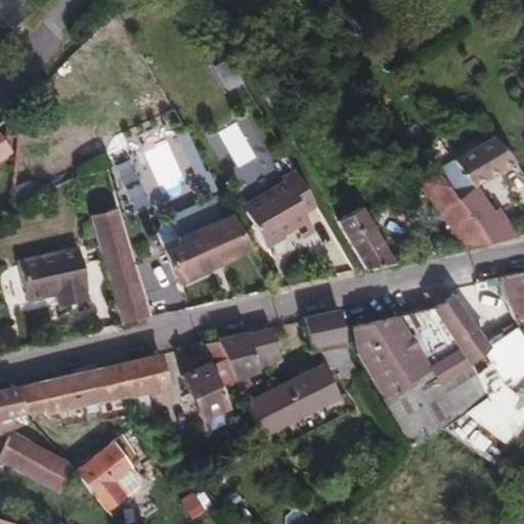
[(23,0),(0,0),(0,34),(31,9),(23,0)]
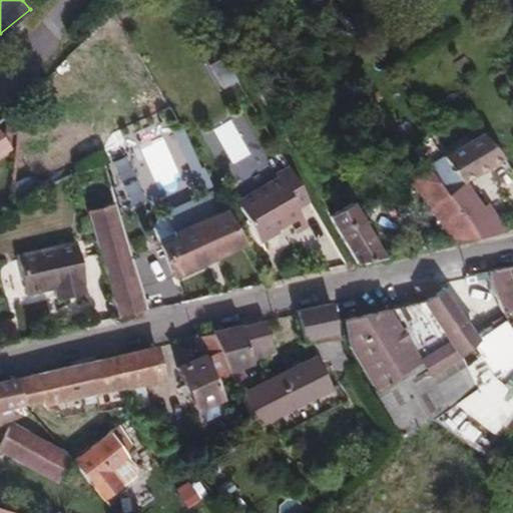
[(183,125),(166,130),(181,181),(198,175),(183,125)]
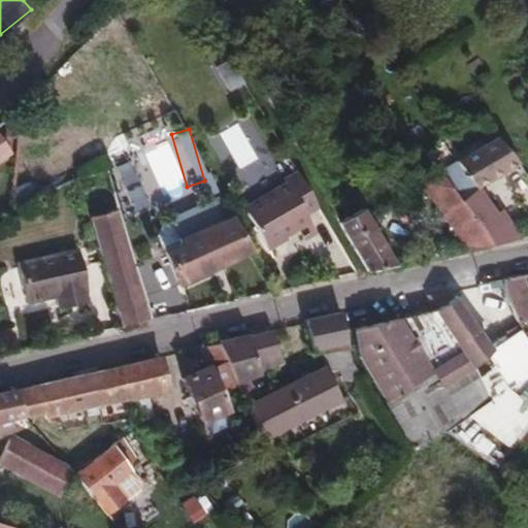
[(0,155),(11,146),(0,130),(0,155)]
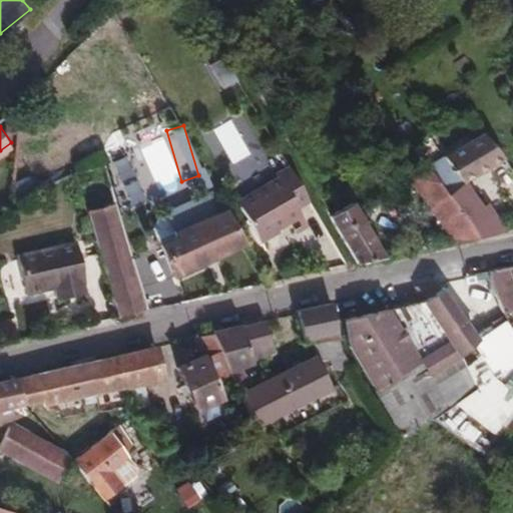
[(464,178),(505,155),(486,130),(431,163),(435,167),(481,233),(504,228),(485,203),(464,178)]
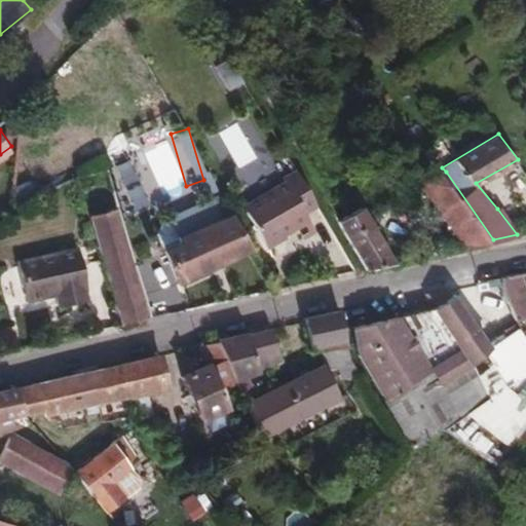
[(150,167),(134,173),(129,160),(115,164),(127,210),(159,200),(150,167)]
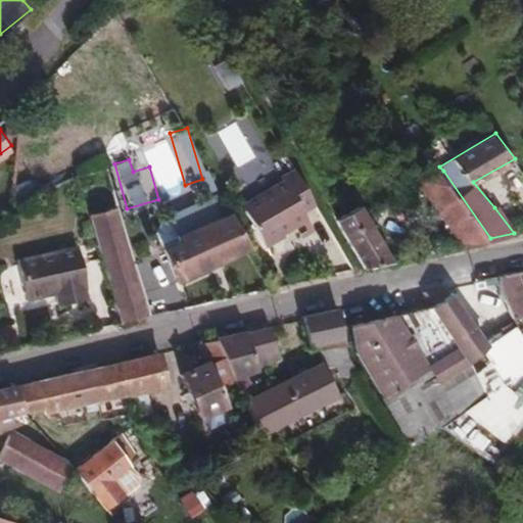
[(490,238),(443,171),(439,167),(436,167),(433,163),(418,176),(466,243),(490,238)]
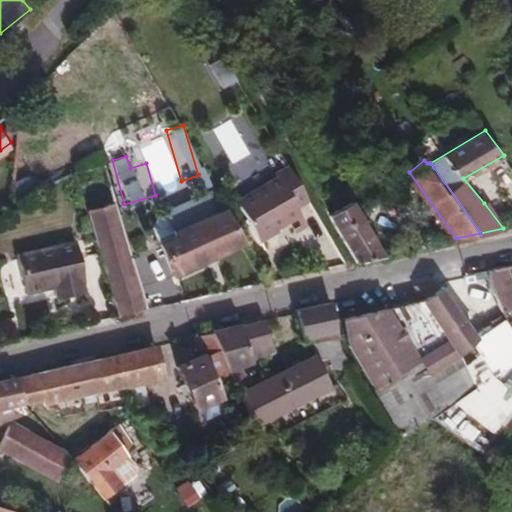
[(234,197),(259,246),(315,217),(290,169),(234,197)]
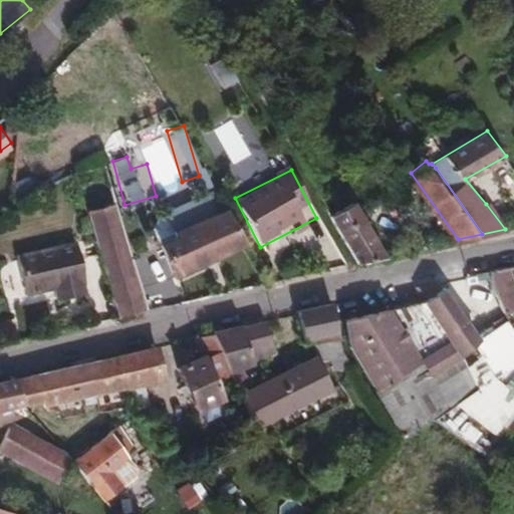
[(151,308),(120,209),(117,200),(89,208),(120,315),(151,308)]
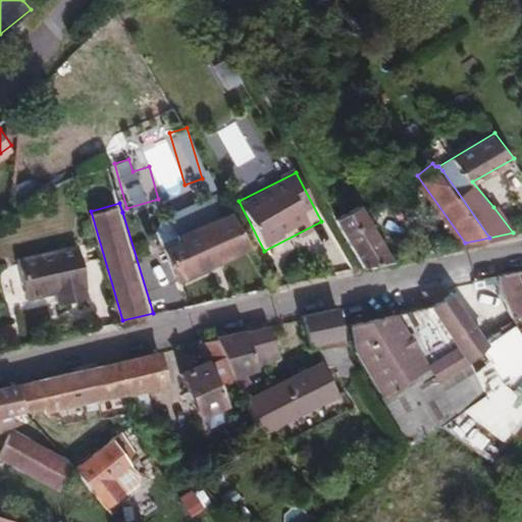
[(396,258),(364,207),(362,203),(338,215),(368,264),(396,258)]
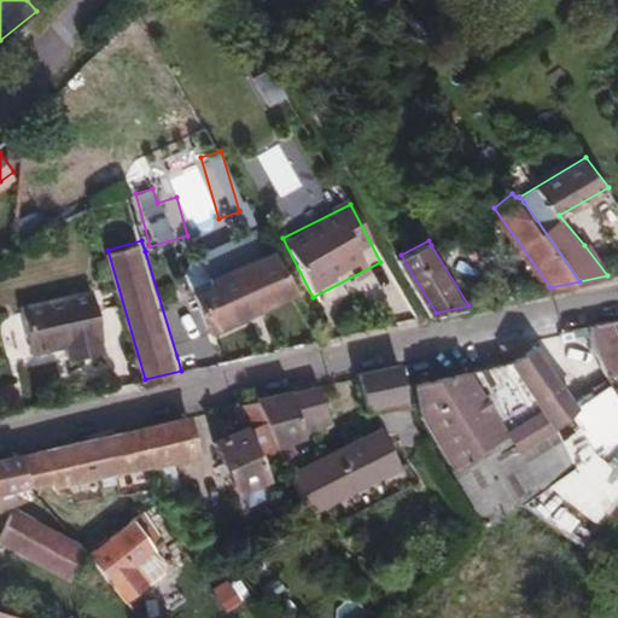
[(614,273),(589,242),(584,245),(607,275),(614,273)]
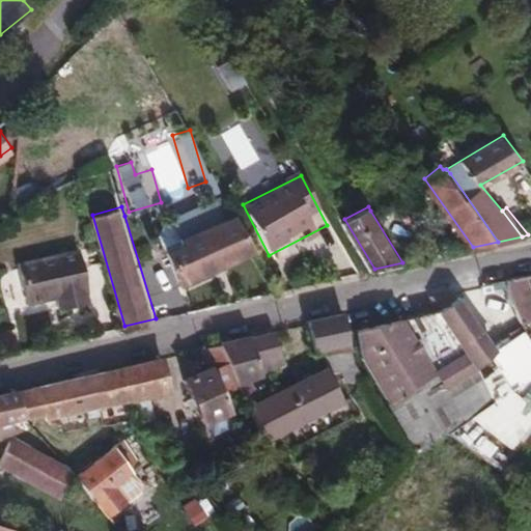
[(185,283),(252,250),(231,215),(183,238),(185,243),(168,251),(185,283)]
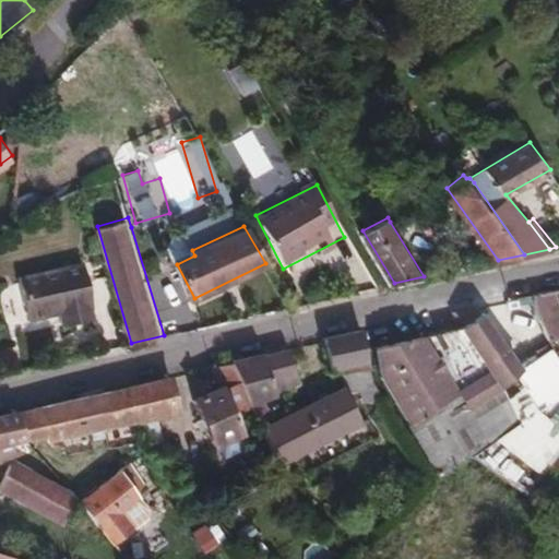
[(94,299),(85,258),(19,272),(27,314),(61,307),(63,322),(94,316),(91,300),(94,299)]
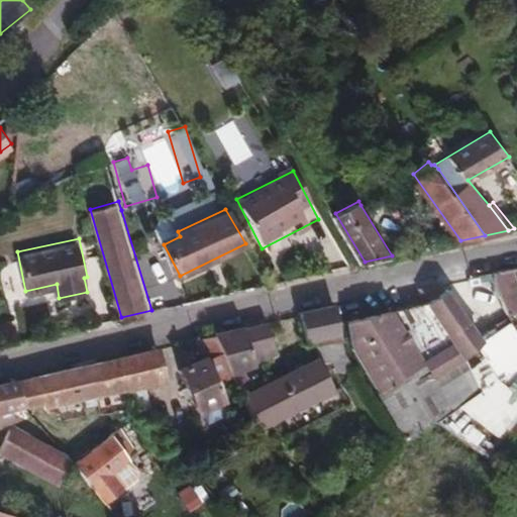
[(516,310),(516,280),(512,269),(494,273),(505,302),(510,313),(516,310)]
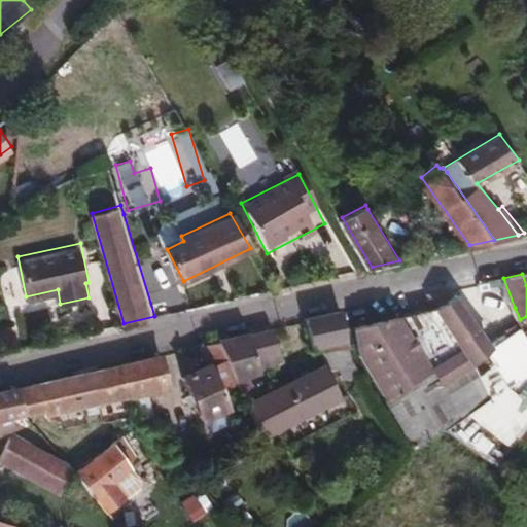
[(515,308),(503,278),(481,282),(494,315),(515,308)]
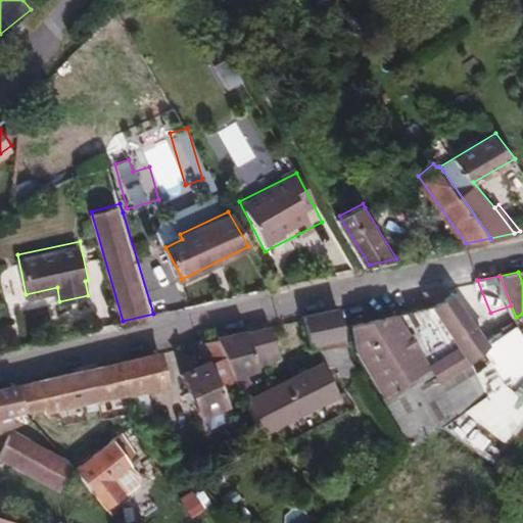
[(487,348),(449,295),(437,302),(431,304),(432,306),(472,362),(487,348)]
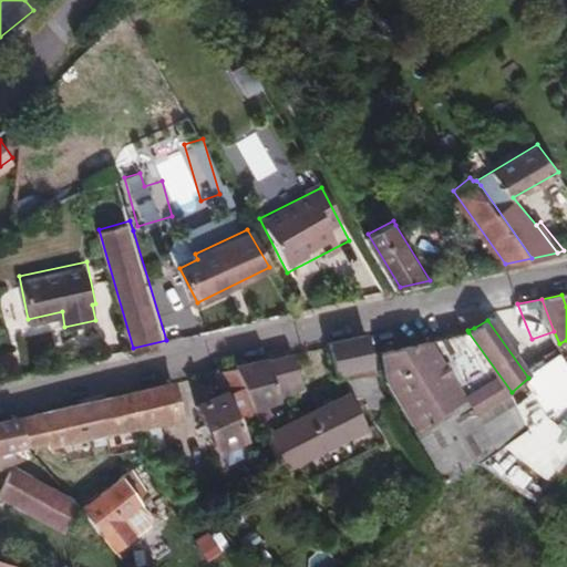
[(512,392),(468,332),(379,352),(388,383),(397,401),(450,486),(526,429),(512,392)]
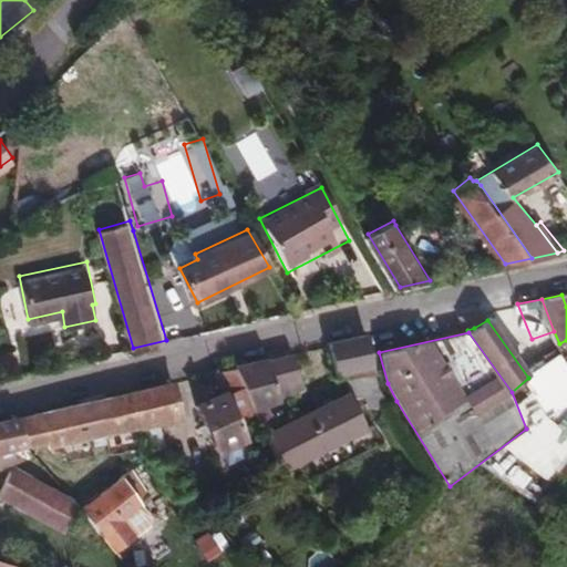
[(379,385),(366,336),(330,342),(329,343),(337,374),(346,372),(347,377),(353,377),(357,390),(379,385)]
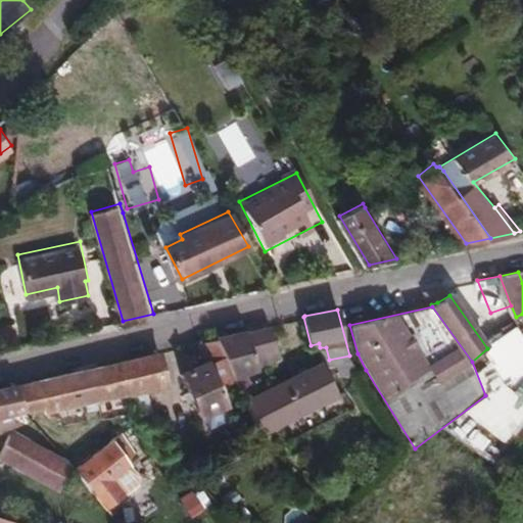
[(282,358),(270,326),(217,338),(226,358),(235,377),(248,372),(282,358)]
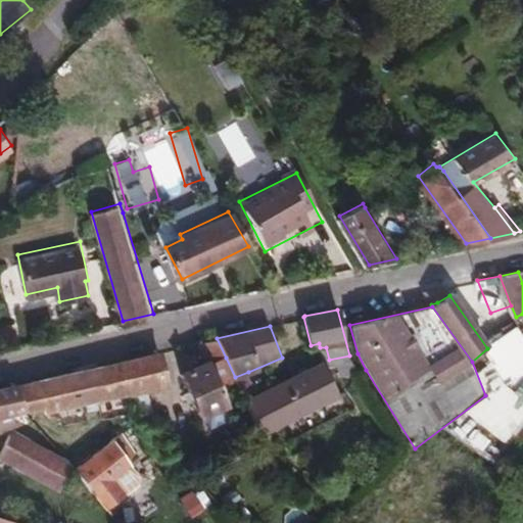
[(227,406),(209,367),(209,364),(226,358),(217,338),(199,342),(207,362),(181,373),(200,417),(227,406)]
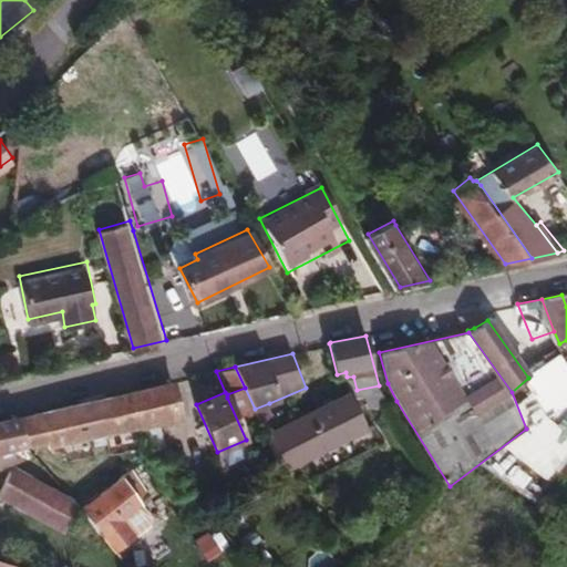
[(179,418),(172,381),(135,390),(145,425),(179,418)]
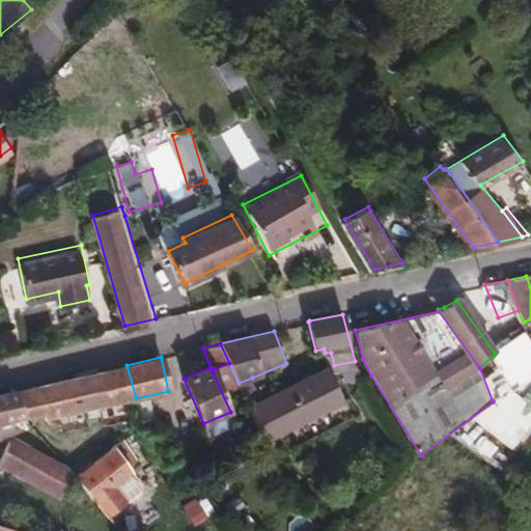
[(136,398),(127,365),(18,391),(24,416),(38,416),(45,415),(46,420),(136,398)]
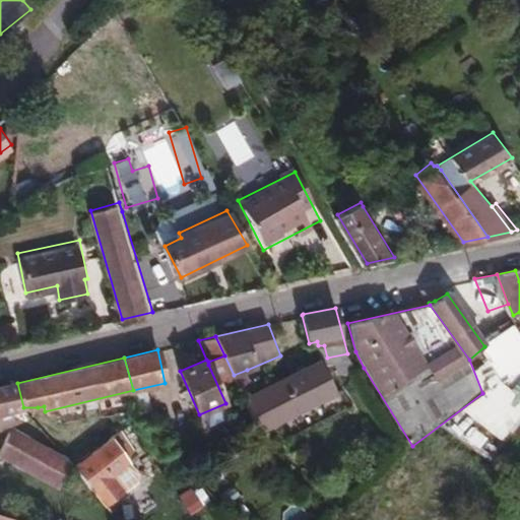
[(276,424),(335,392),(318,361),(261,391),(276,424)]
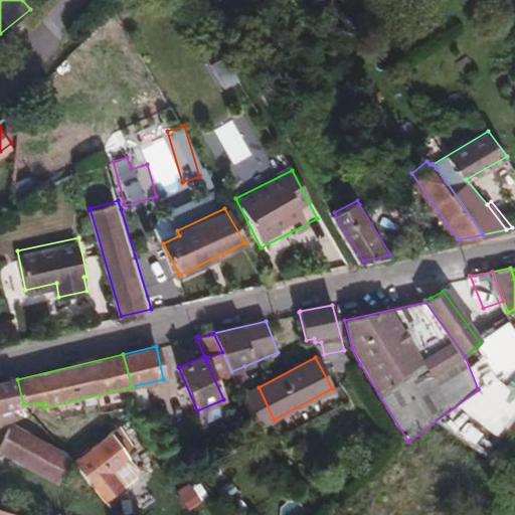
[(253,390),(244,366),(231,371),(242,396),(253,390)]
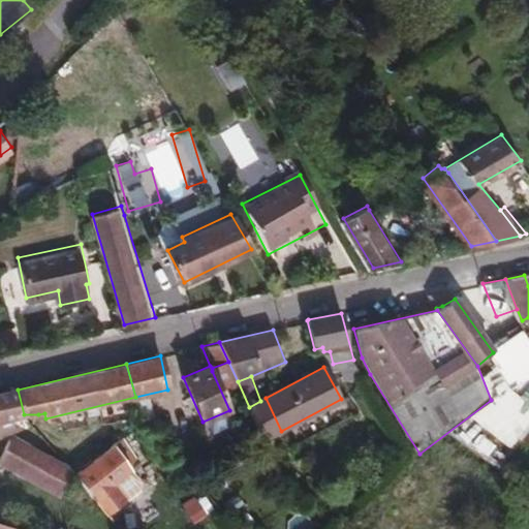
[(0,421),(24,414),(18,390),(0,394),(0,421)]
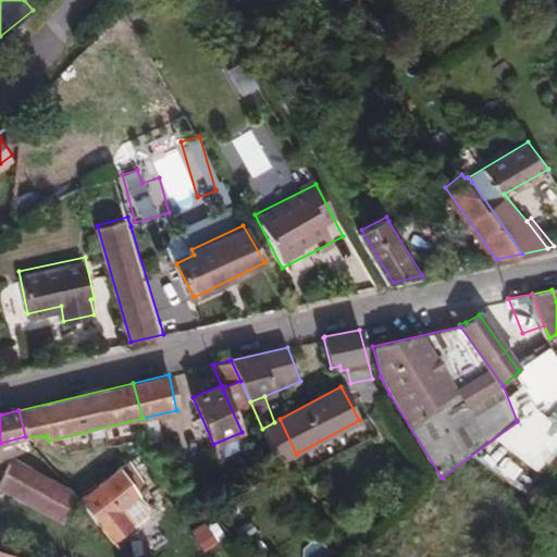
[(296,454),(280,419),(274,422),(262,429),(277,463),(296,454)]
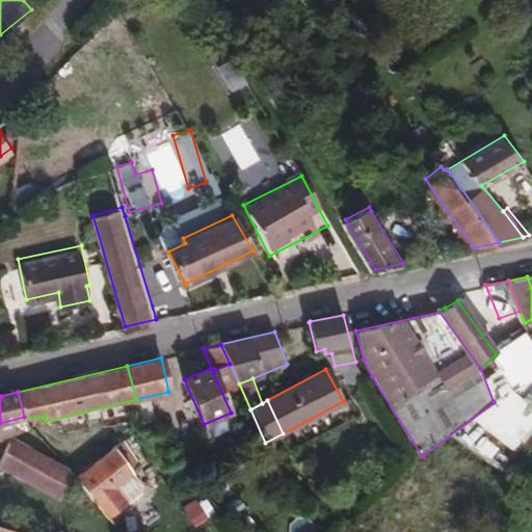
[(504,471),(531,435),(531,432),(531,430),(527,427),(520,439),(497,466),(504,471)]
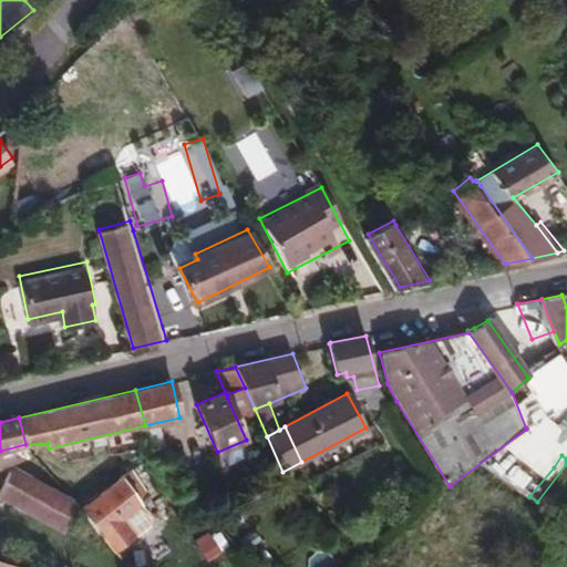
[(75,504),(13,468),(0,472),(0,496),(65,533),(79,552),(100,535),(105,533),(83,507),(75,504)]
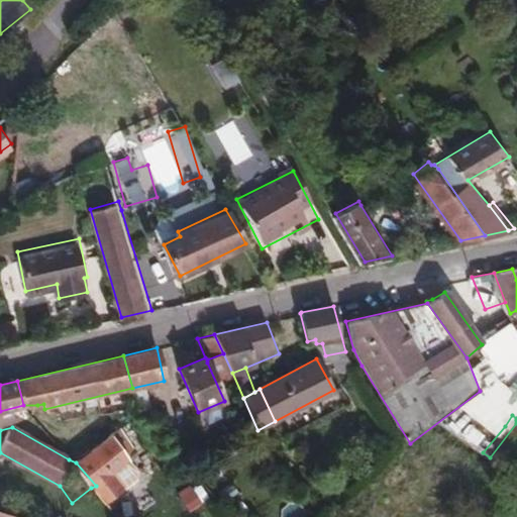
[(96,486),(129,459),(110,436),(76,462),(96,486)]
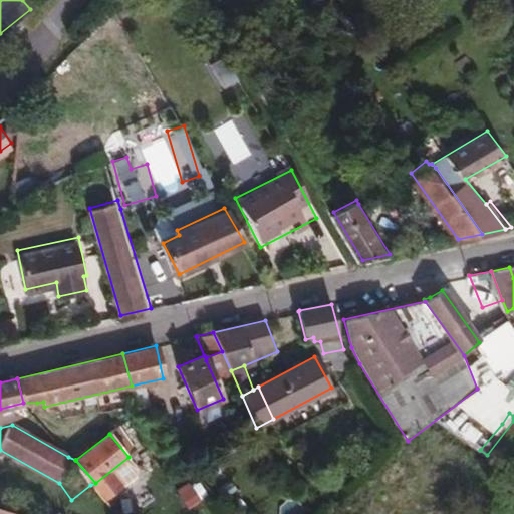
[(45,513),(47,510),(26,504),(21,513),(45,513)]
